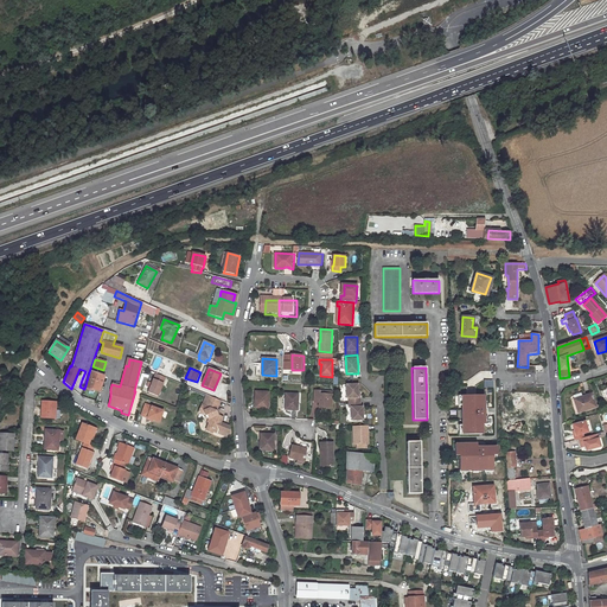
[(89,372),(85,385),(94,388),(93,390),(94,390),(100,393),(103,377),(89,372)]
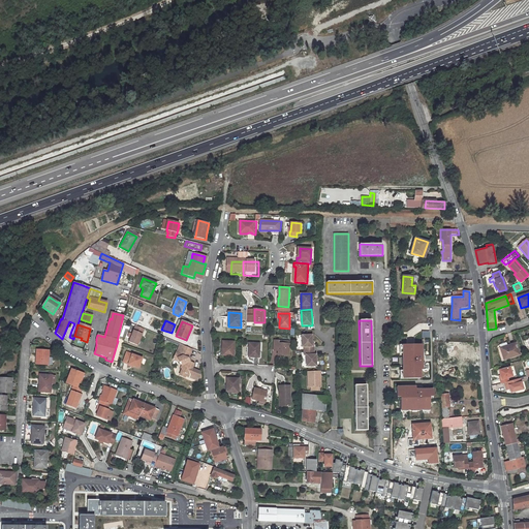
[(145,331),(135,327),(128,343),(136,346),(145,331)]
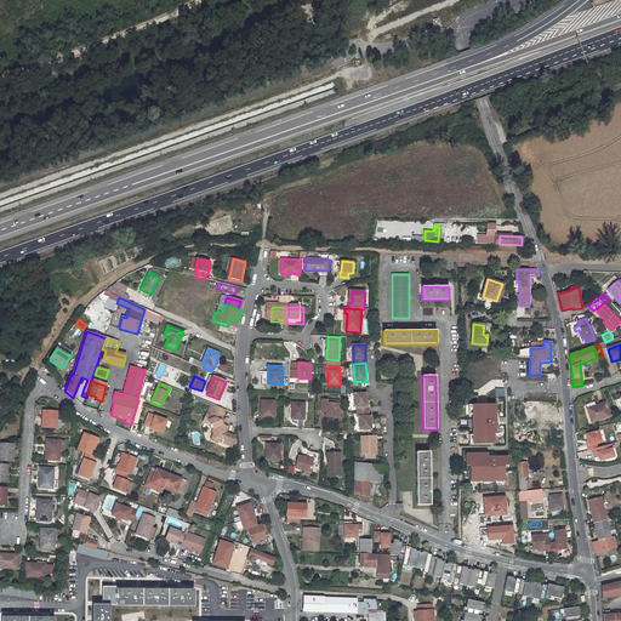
[(357,408),(357,412),(369,411),(368,405),(366,405),(366,402),(366,393),(354,394),(354,408),(357,408)]
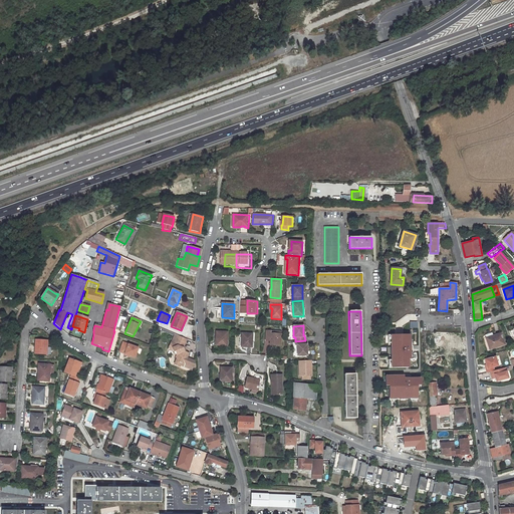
[(267,331),(266,338),(270,338),(270,341),(269,345),(281,345),(281,334),(271,333),(271,331),(267,331)]
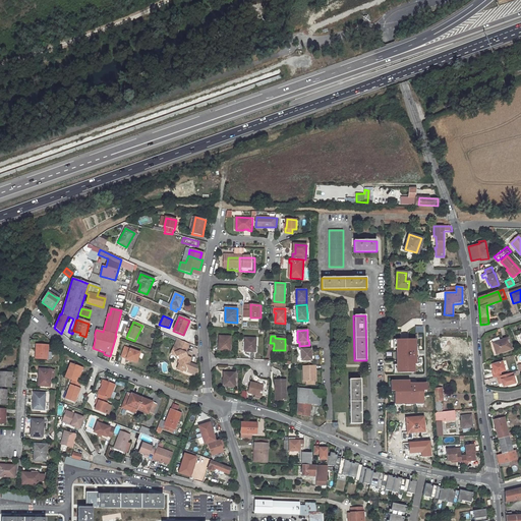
[(220,337),(220,351),(231,351),(231,338),(220,337)]
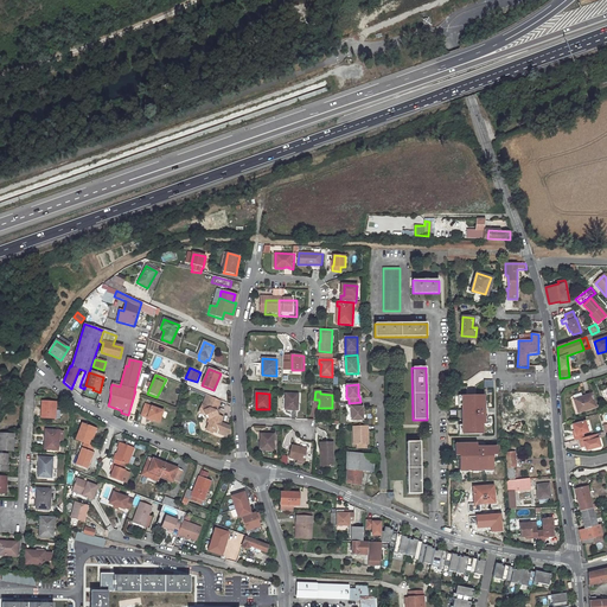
[(502,394),(503,403),(526,404),(526,394),(502,393),(502,394)]
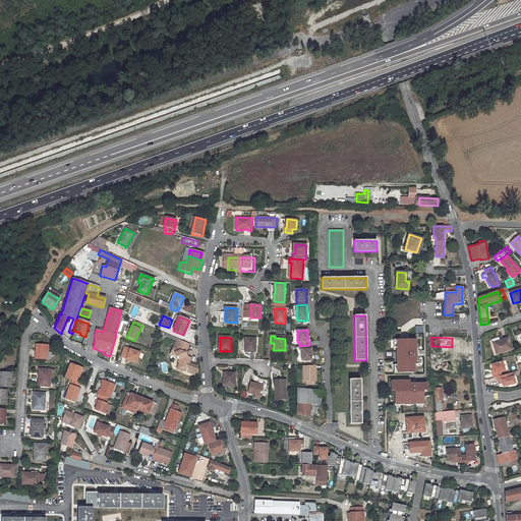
[(507,338),(493,343),(496,354),(511,349),(507,338)]
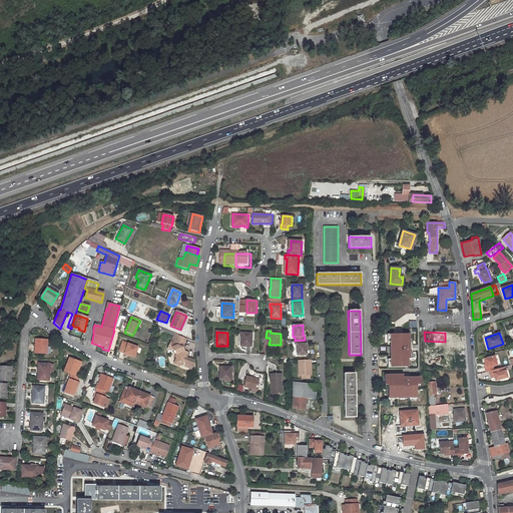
[(242,334),(241,347),(251,347),(252,334),(242,334)]
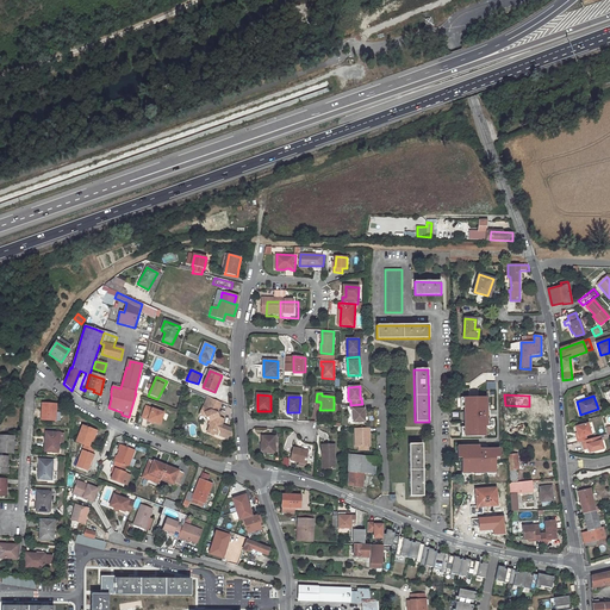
[(218,418),(217,412),(221,403),(210,398),(206,409),(201,406),(200,412),(203,414),(205,418),(206,417),(209,422),(207,425),(210,425),(206,434),(213,436),(215,434),(216,431),(218,433),(228,435),(229,433),(225,430),(226,427),(221,424),(222,419),(218,418)]
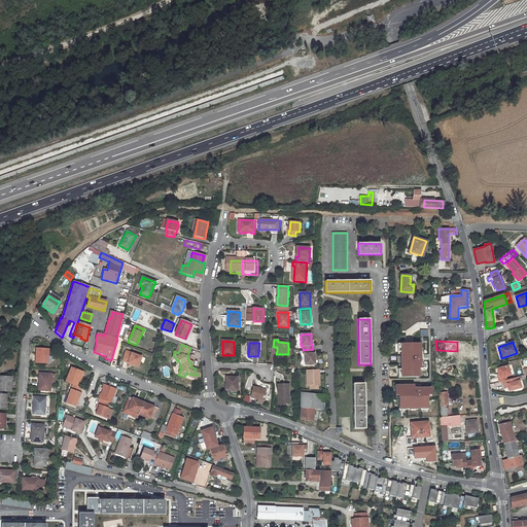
[(398,371),(398,378),(419,378),(418,370),(420,370),(420,362),(420,360),(423,360),(423,355),(420,356),(420,344),(397,345),(397,353),(400,353),(401,370),(398,371)]
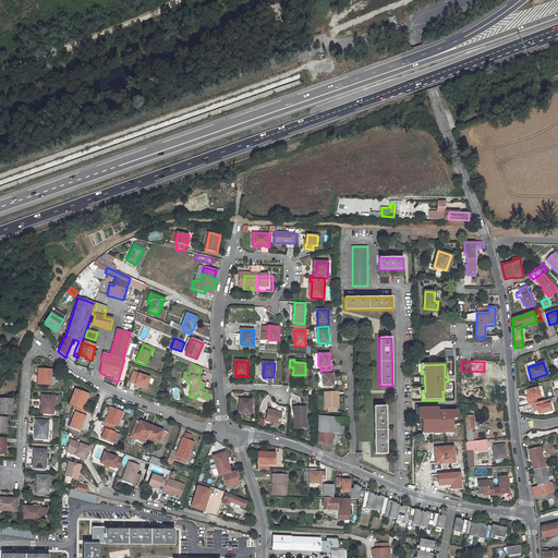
[(39,370),(38,385),(50,385),(51,371),(39,370)]
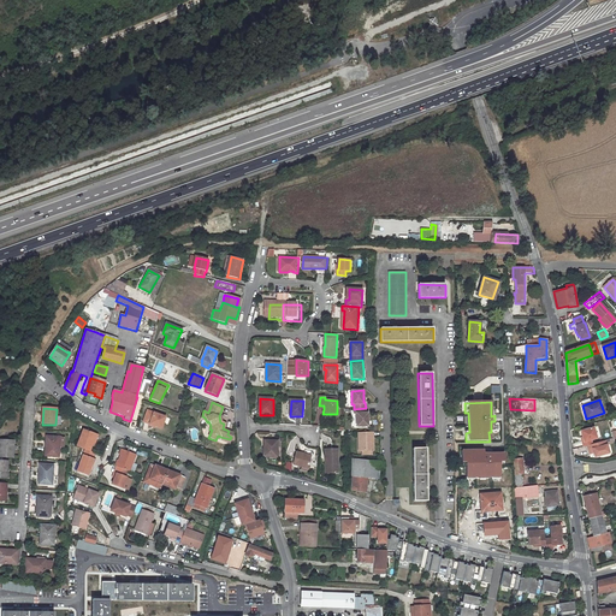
[(366,408),(354,409),(354,414),(356,414),(356,427),(368,427),(368,419),(368,415),(368,413),(366,413),(366,408)]
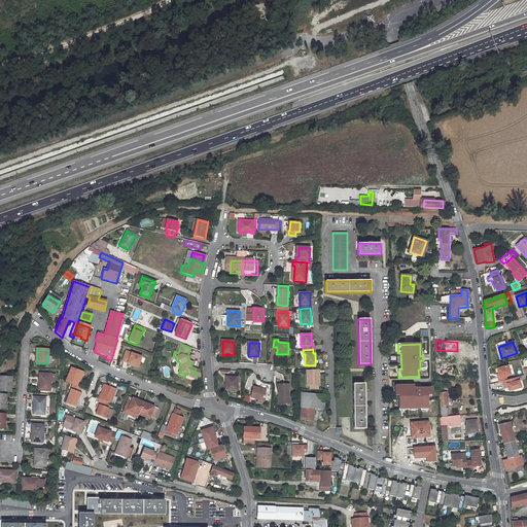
[(435,358),(435,360),(457,360),(457,351),(436,350),(436,358),(435,358)]
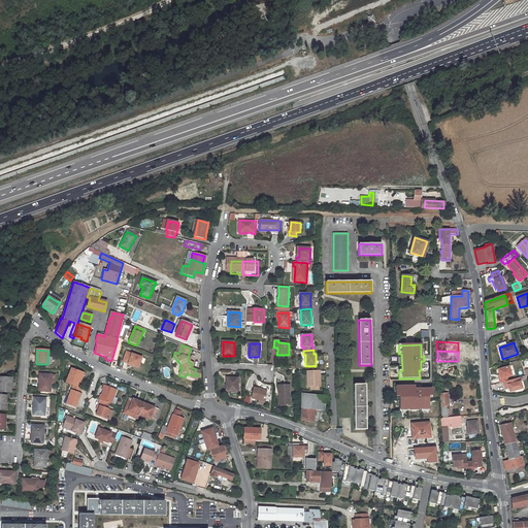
[(125,353),(122,362),(127,364),(137,367),(141,358),(125,353)]
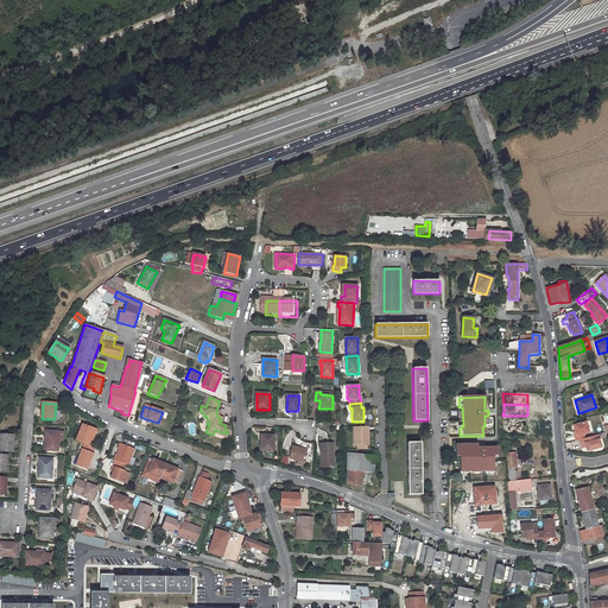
[(551,417),(538,418),(538,420),(539,438),(550,439),(552,439),(551,417)]
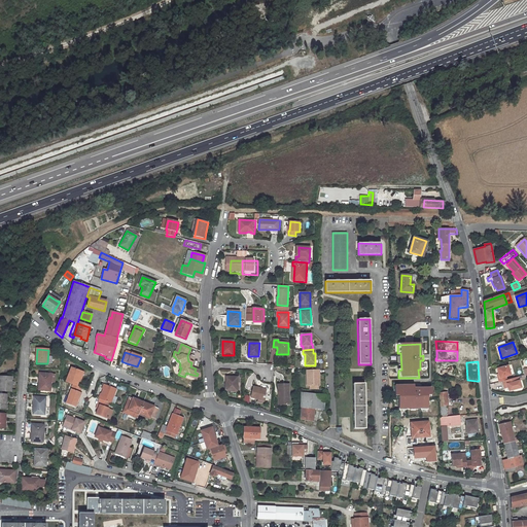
[(498,379),(499,382),(502,382),(506,380),(506,379),(511,378),(507,366),(495,370),(497,375),(498,375),(499,379),(498,379)]
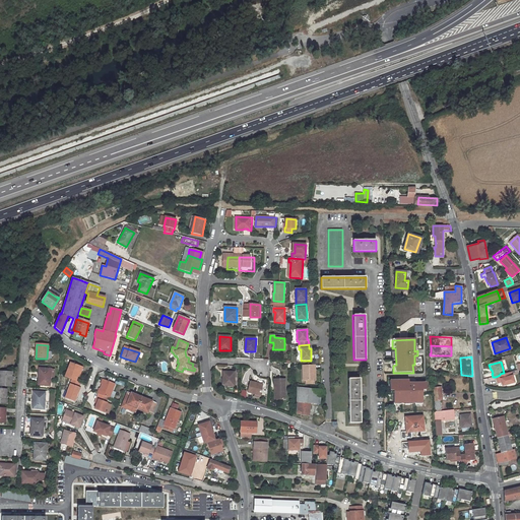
[(70,364),(65,378),(71,380),(75,381),(78,375),(76,374),(79,367),(70,364)]
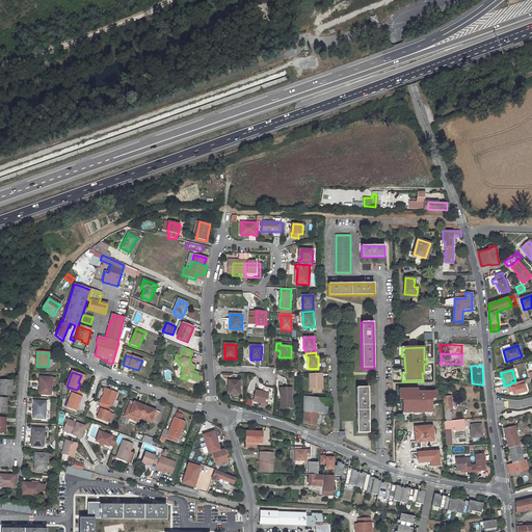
[(322,373),(310,374),(310,390),(322,390),(322,373)]
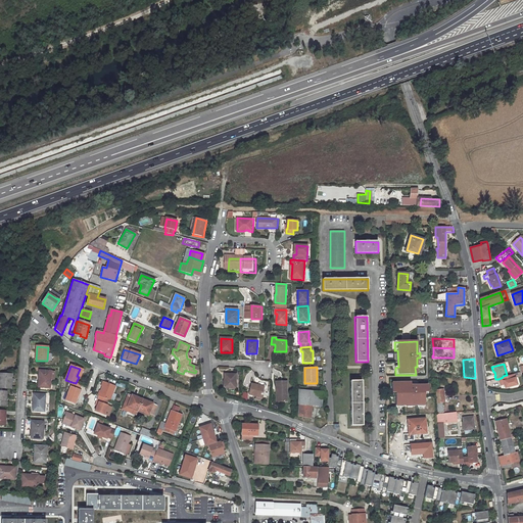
[(40,371),(38,387),(49,388),(51,372),(40,371)]
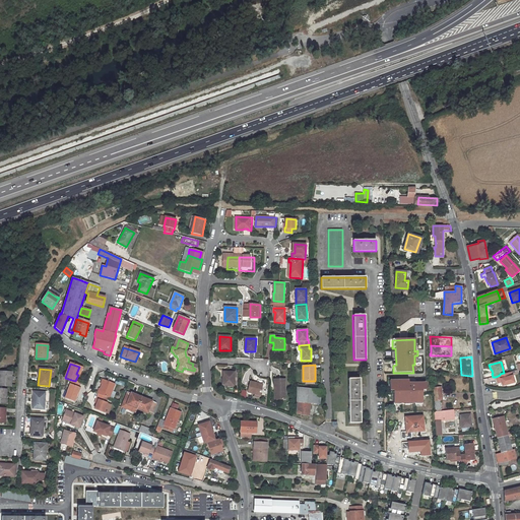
[(0,372),(0,385),(10,386),(11,373),(0,372)]
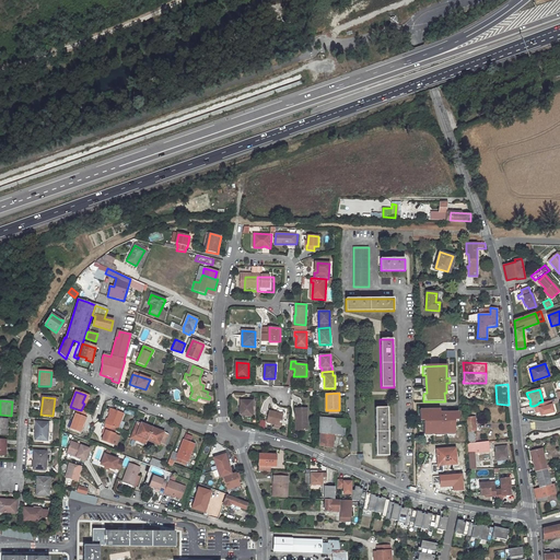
[(241,400),(240,416),(252,417),(253,401),(241,400)]
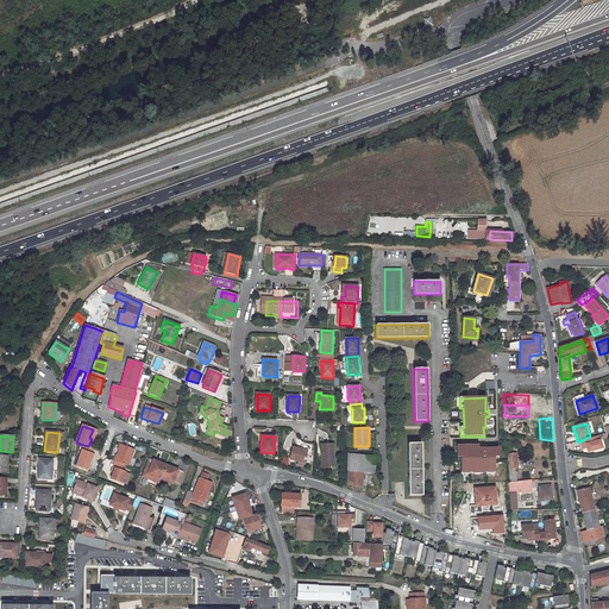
[(602,449),(598,435),(585,439),(581,441),(582,446),(586,446),(586,449),(588,452),(602,449)]
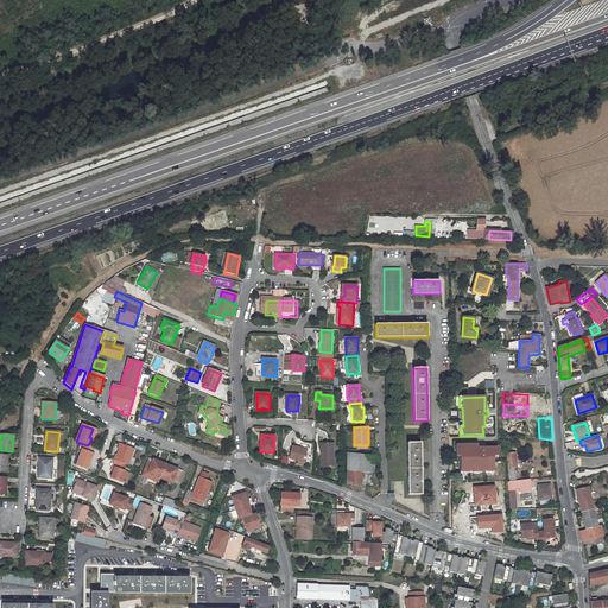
[(335,467),(335,443),(322,443),(322,454),(324,454),(324,467),(335,467)]
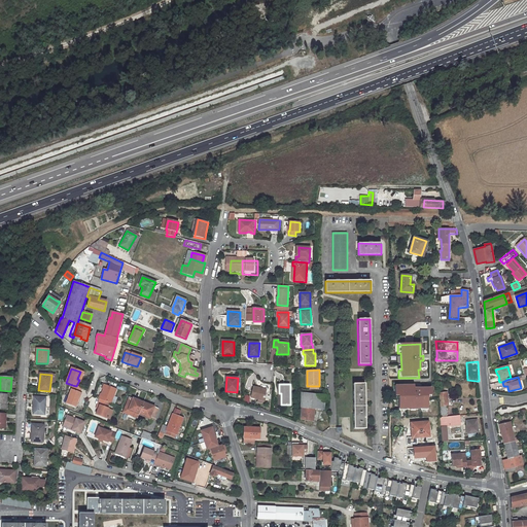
[(364,384),(353,384),(354,429),(365,428),(364,384)]
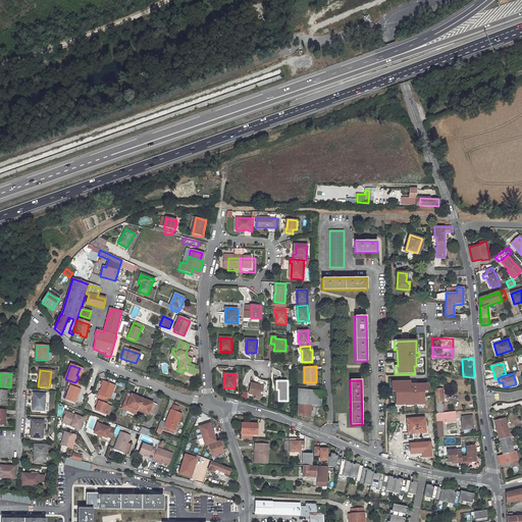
[(75,396),(77,389),(80,384),(75,382),(71,381),(64,401),(73,404),(75,400),(76,397),(75,396)]
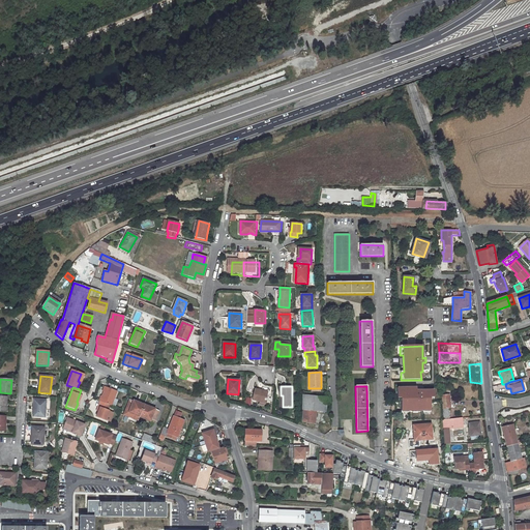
[(112,407),(117,391),(105,387),(104,391),(105,391),(100,402),(110,406),(112,407)]
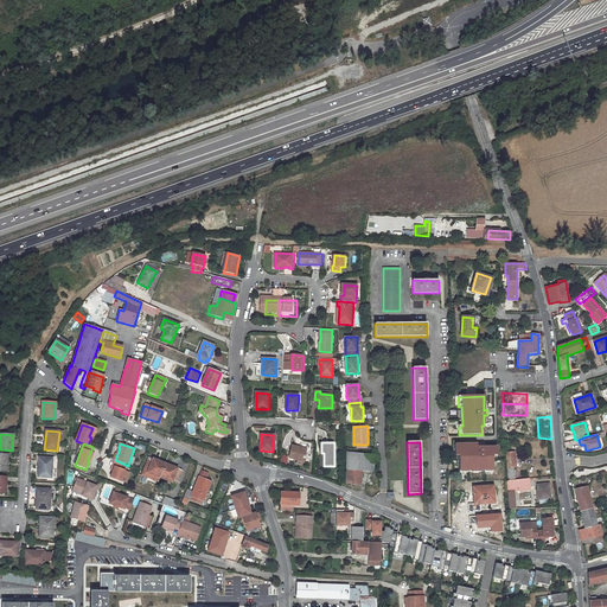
[(468,472),(484,472),(484,473),(493,473),(492,455),(497,455),(497,448),(487,448),(484,448),(484,445),(455,446),(455,457),(459,457),(460,473),(468,473),(468,472)]
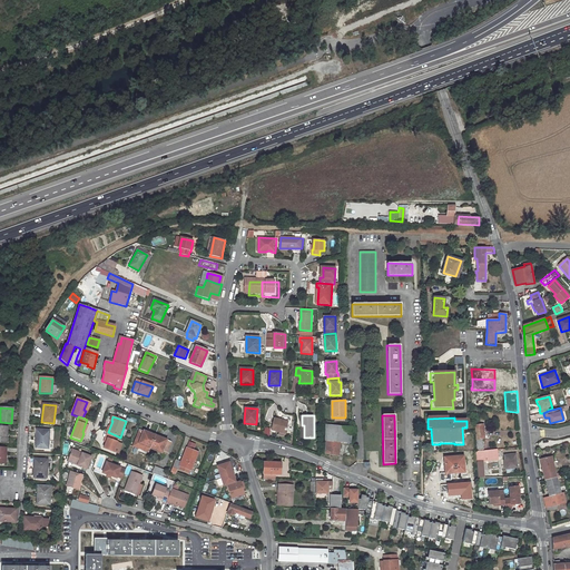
[(275,419),(272,430),(286,433),(288,421),(275,419)]
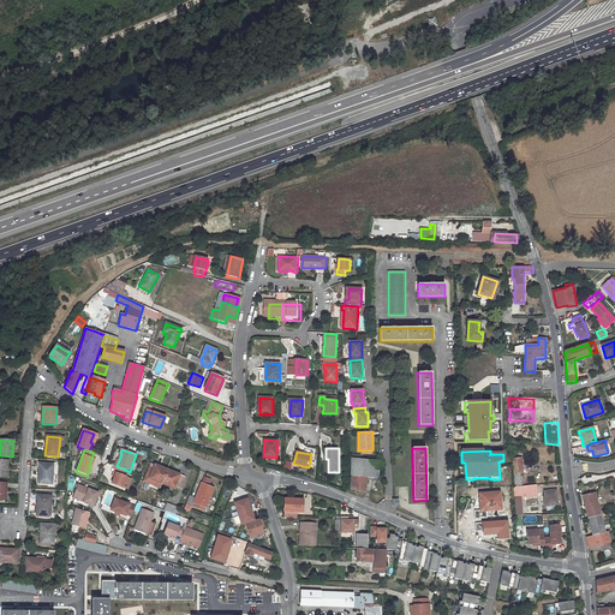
[(352,459),(351,467),(368,469),(369,460),(352,459)]
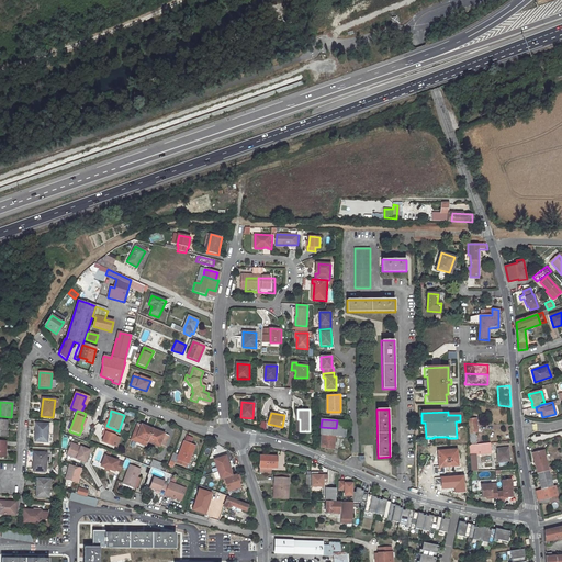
[(336,428),(335,436),(345,436),(347,425),(347,422),(337,420),(336,428)]
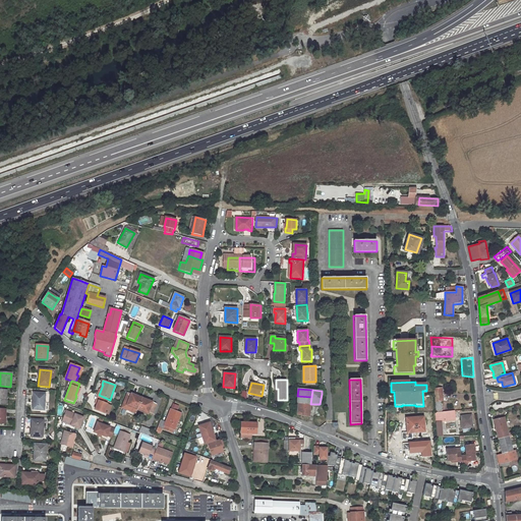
[(34,394),(33,410),(44,410),(45,394),(34,394)]
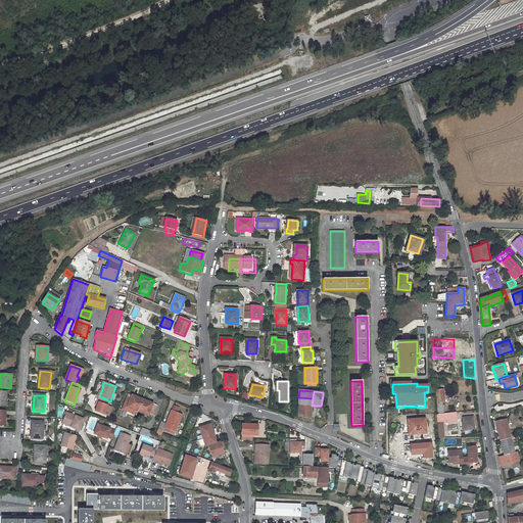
[(142,400),(132,396),(129,395),(123,410),(137,415),(138,413),(142,400)]
